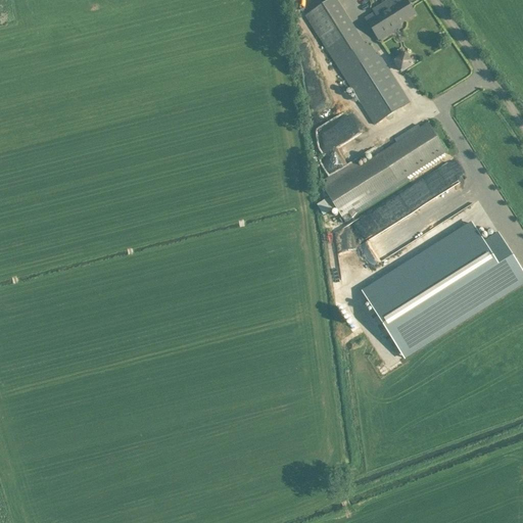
[(335,0),(331,0),(305,16),(346,81),(374,125),(410,102),(379,54),(376,55),(371,47),(367,50),(364,46),(335,0)]
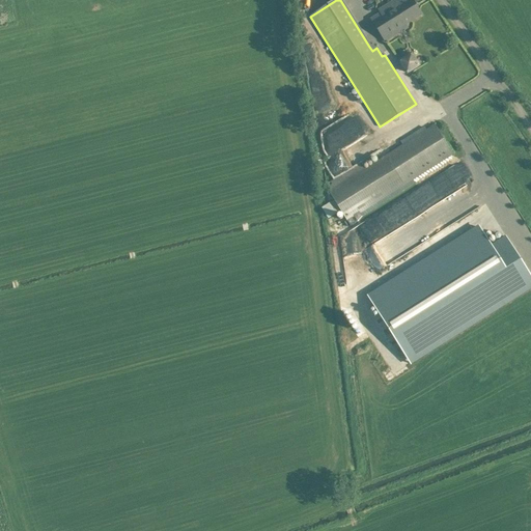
[(388,8),(371,19),(386,43),(408,28),(406,25),(413,20),(421,15),(412,0),(395,0),(386,6),(388,8)]
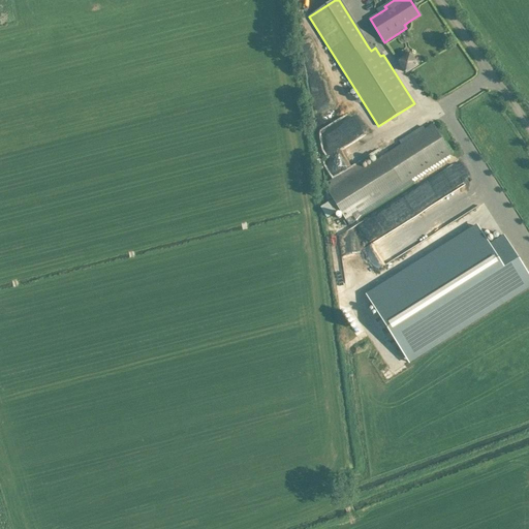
[(407,50),(397,57),(400,63),(406,72),(416,65),(411,56),(407,50)]
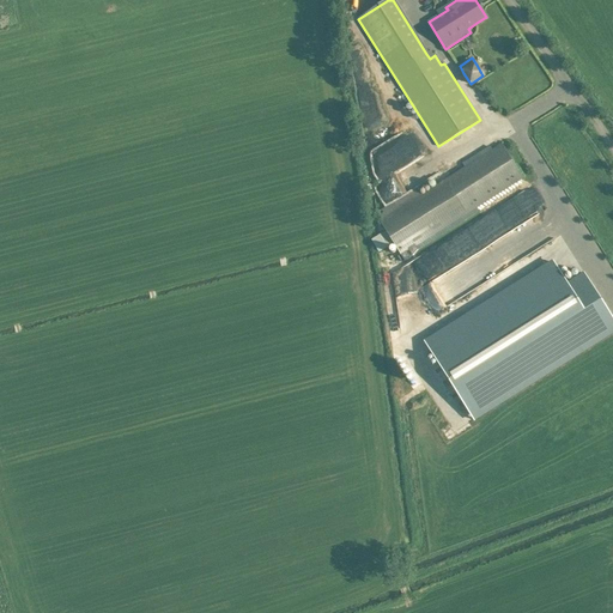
[(365,153),(380,180),(425,155),(411,127),(365,153)]
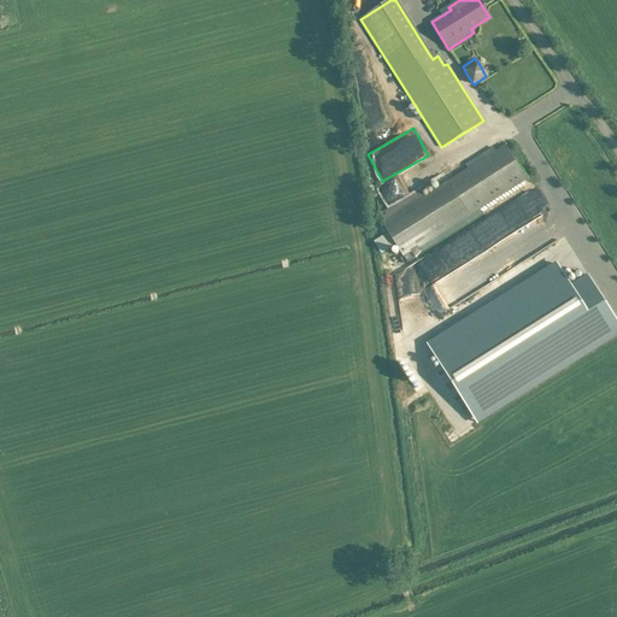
[(385,223),(383,223),(404,256),(407,262),(416,257),(421,251),(482,212),(479,209),(527,178),(506,146),(425,197),(385,223)]
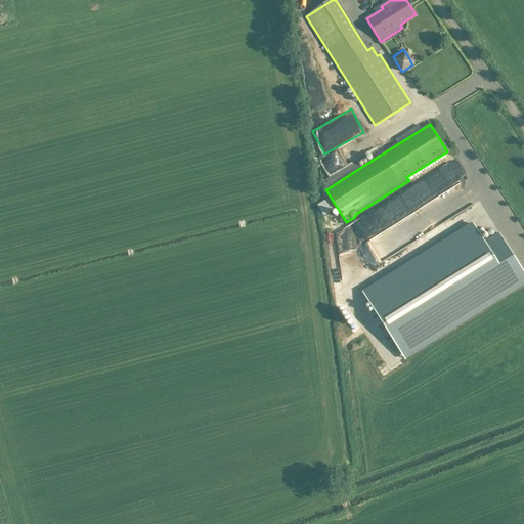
[(361,243),(377,265),(476,201),(450,162),(380,209),(390,224),(361,243)]
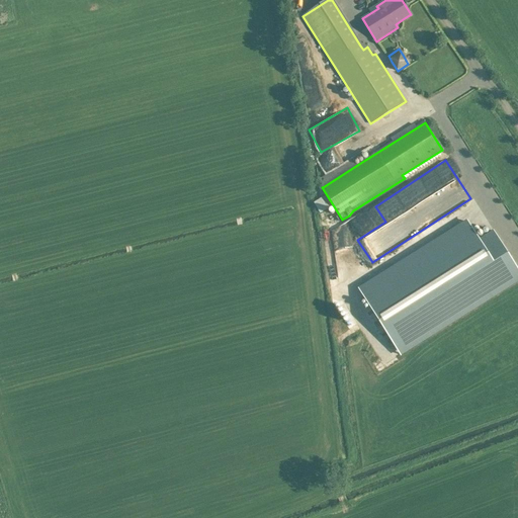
[(471,229),(363,296),(403,358),(517,283),(517,269),(493,231),(479,239),(471,229)]
